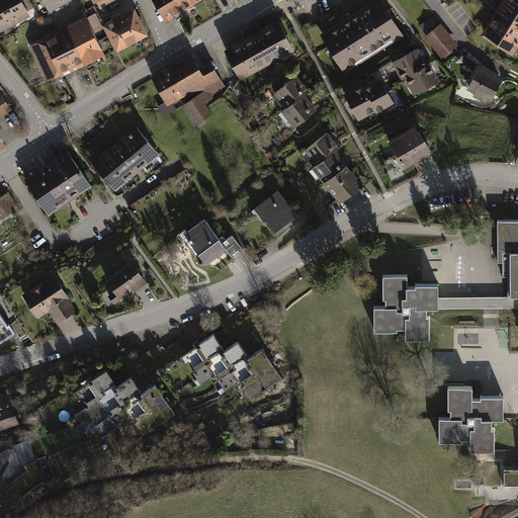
[(1,0),(0,0),(0,25),(12,19),(1,0)]
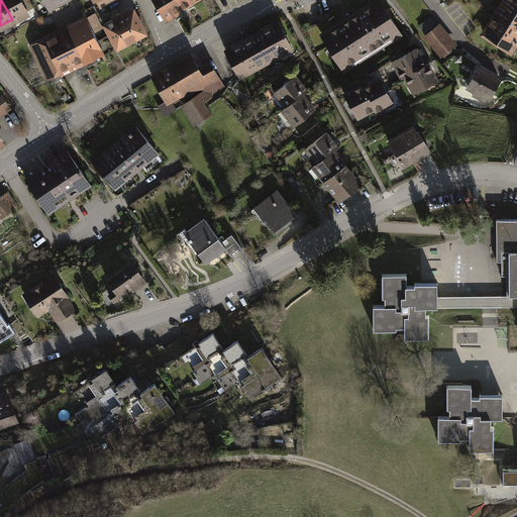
[(20,0),(1,0),(12,19),(26,11),(20,0)]
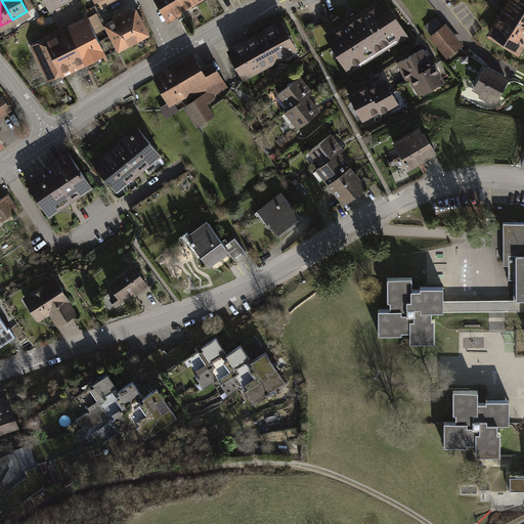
[(43,0),(49,10),(69,0),(43,0)]
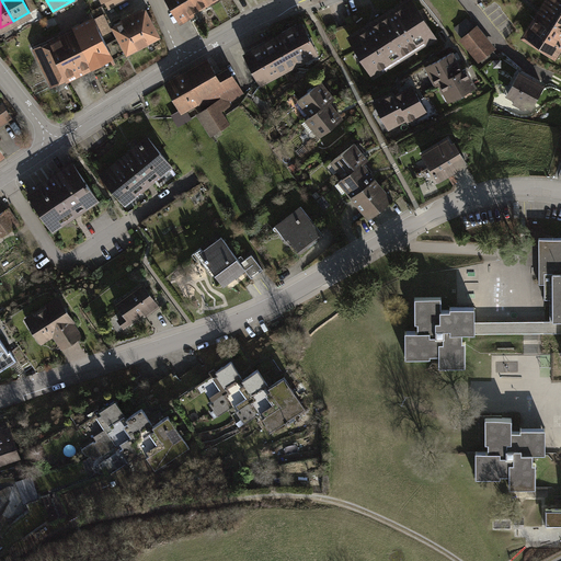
[(209,2),(207,0),(167,0),(179,21),(191,13),(209,2)]
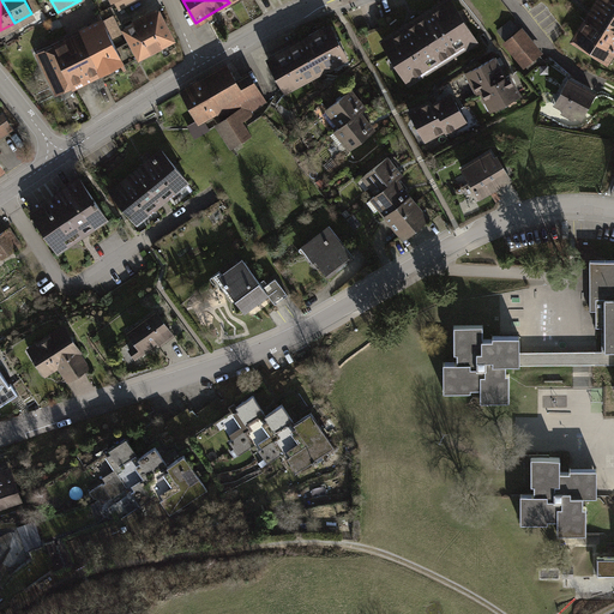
[(613,0),(601,0),(576,40),(607,60),(613,50),(613,49),(613,0)]
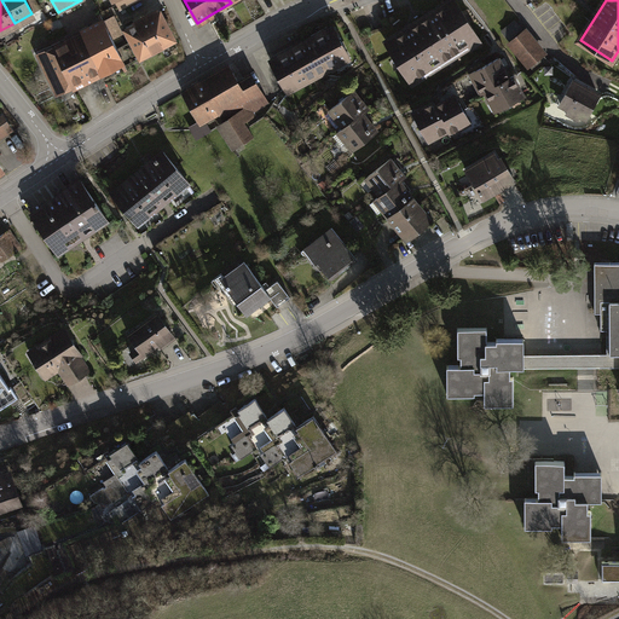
[(453,3),(388,42),(411,79),(476,39),(453,3)]
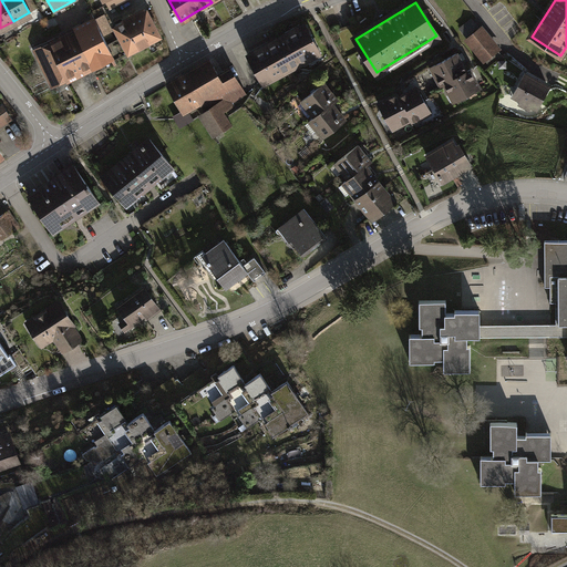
[(146,10),(114,27),(129,54),(161,38),(146,10)]
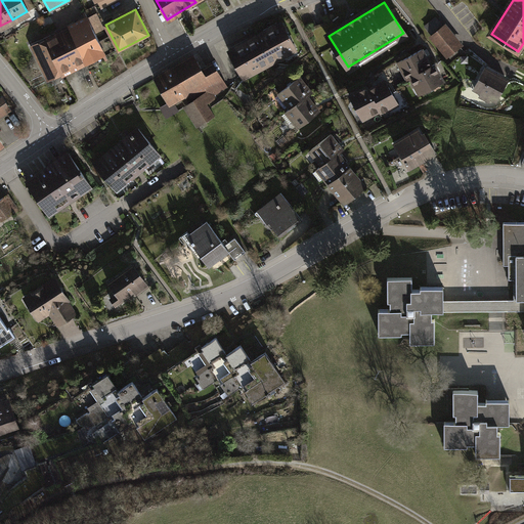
[(96,14),(88,18),(95,33),(103,29),(96,14)]
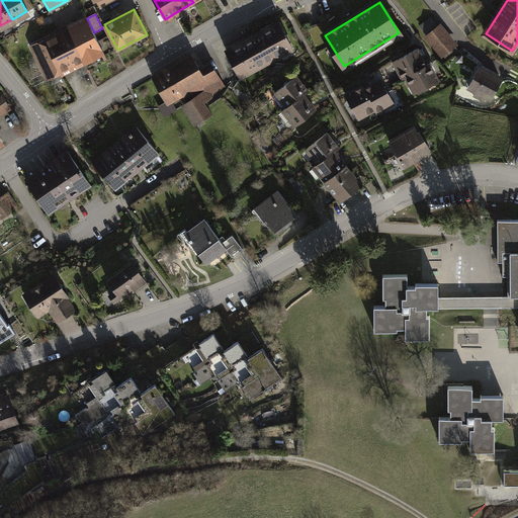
[(87,18),(67,28),(83,62),(103,52),(94,32),(87,18)]
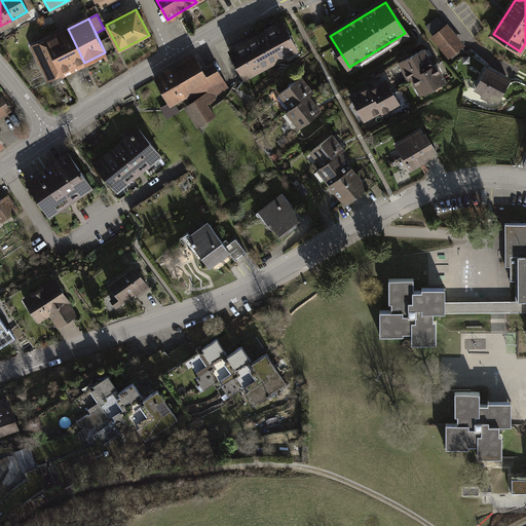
[(447,25),(433,37),(449,57),(463,45),(447,25)]
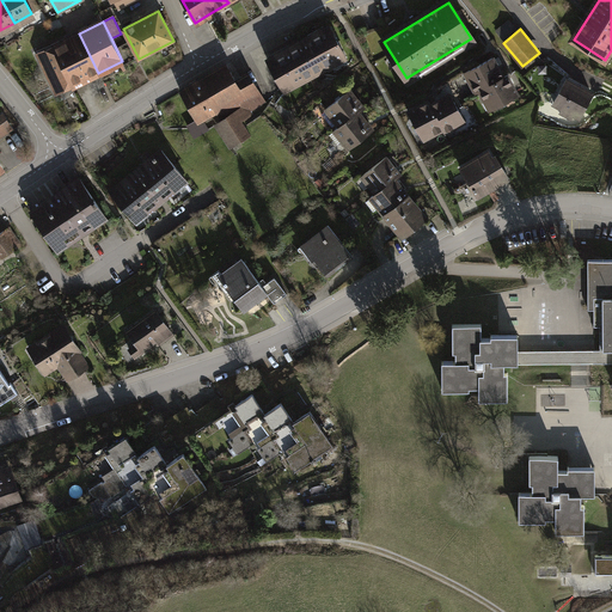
[(306,40),(268,60),(282,89),(303,78),(304,79),(334,63),(336,67),(348,61),(331,30),(308,42),(306,40)]
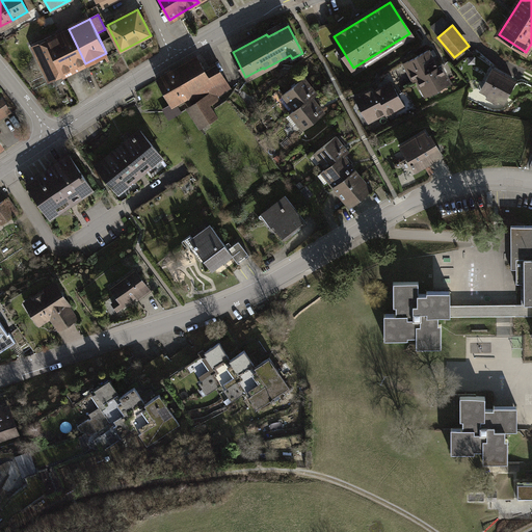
[(69,29),(32,47),(49,81),(85,63),(69,29)]
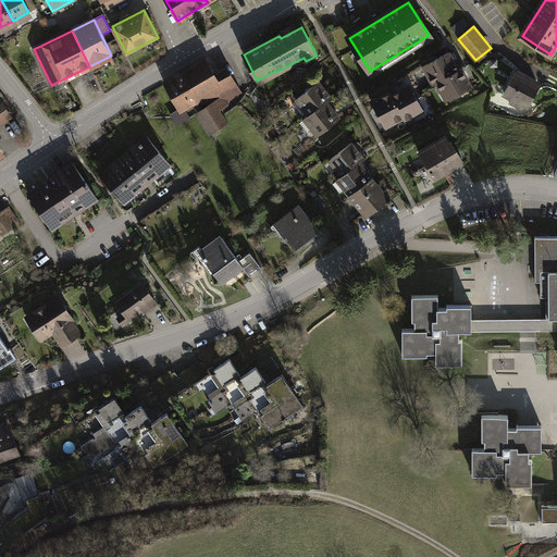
[(449,52),(424,65),(434,84),(438,82),(458,71),(449,52)]
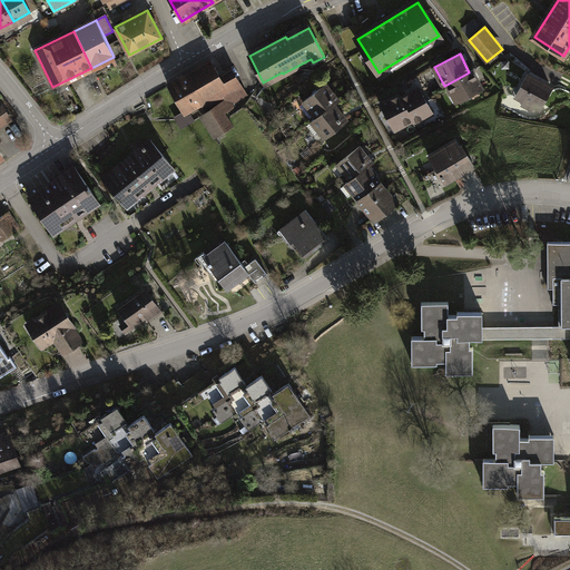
[(210,61),(168,86),(184,111),(204,100),(210,111),(204,115),(217,137),(234,127),(225,112),(239,105),(235,97),(245,90),(233,69),(219,76),(210,61)]
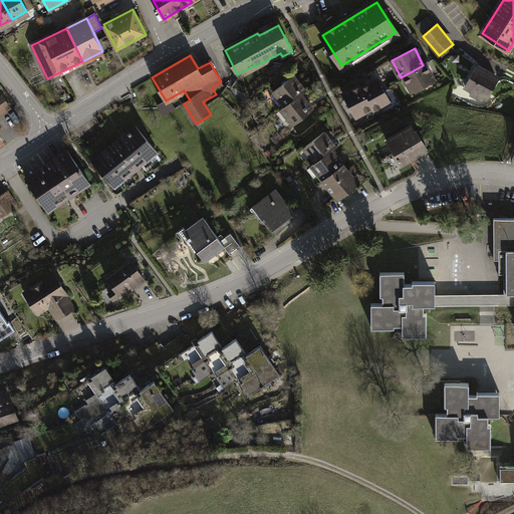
[(423,65),(405,75),(414,91),(435,79),(426,63),(423,65)]
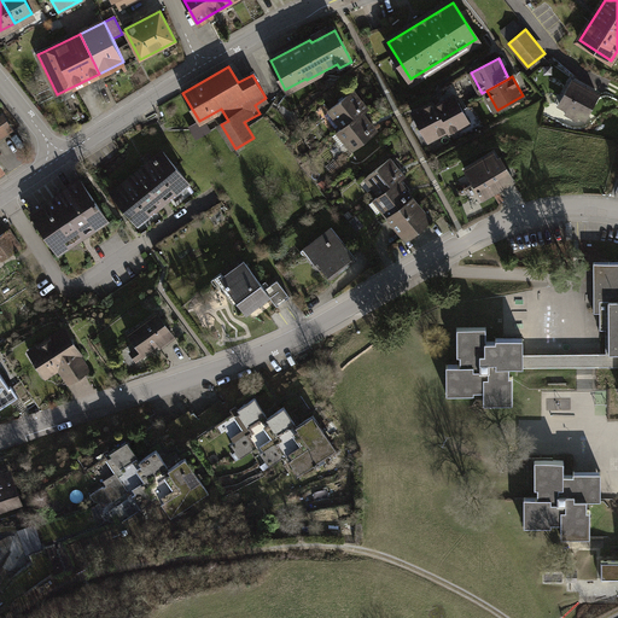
[(573,81),(560,105),(586,120),(599,94),(573,81)]
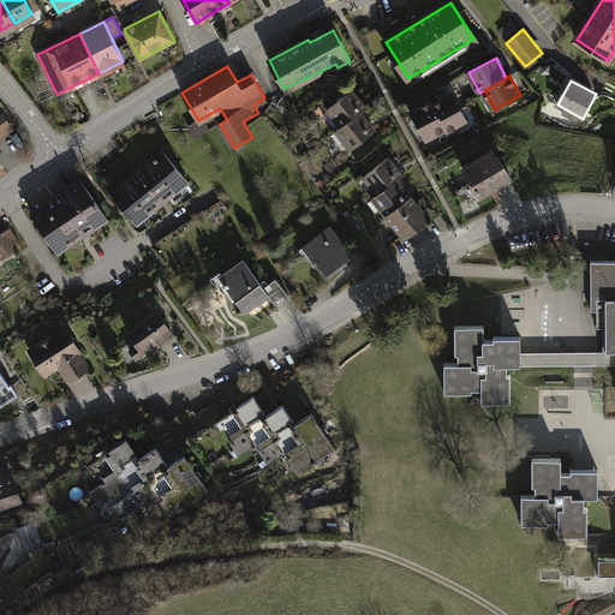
[(327,111),(340,127),(360,112),(366,107),(352,90),(327,111)]
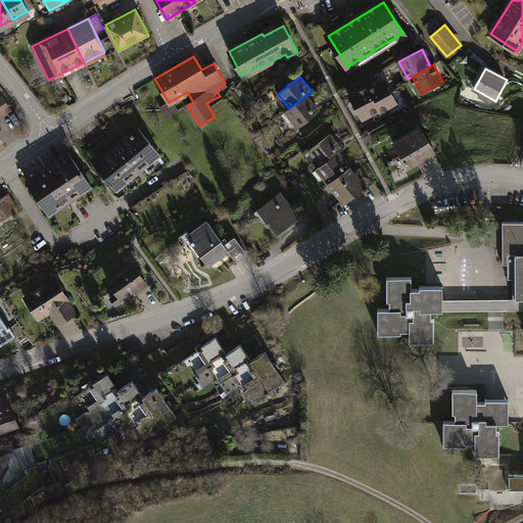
[(386,83),(369,91),(379,110),(381,113),(397,105),(386,83)]
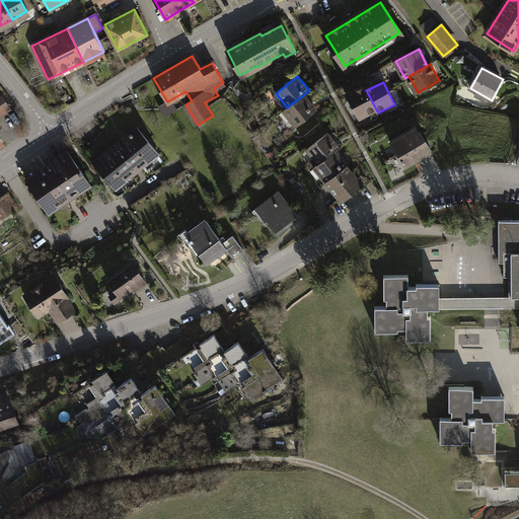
[(365,87),(348,95),(360,119),(376,109),(366,90),(365,87)]
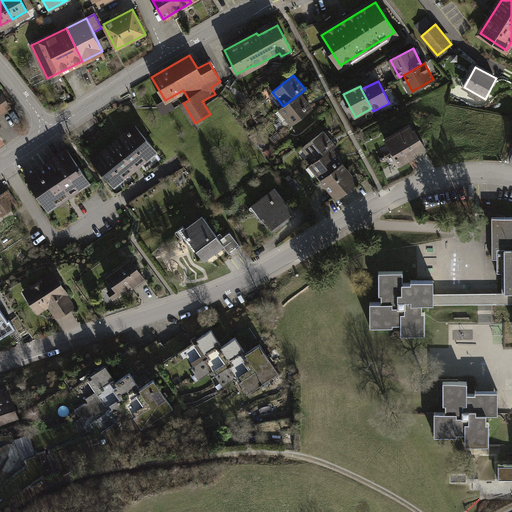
[(312,108),(300,93),(283,106),(279,110),(291,124),(312,108)]
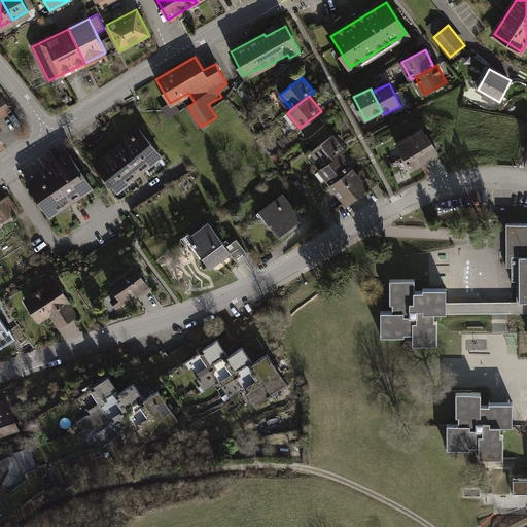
[(3,99),(0,101),(0,114),(1,116),(10,110),(3,99)]
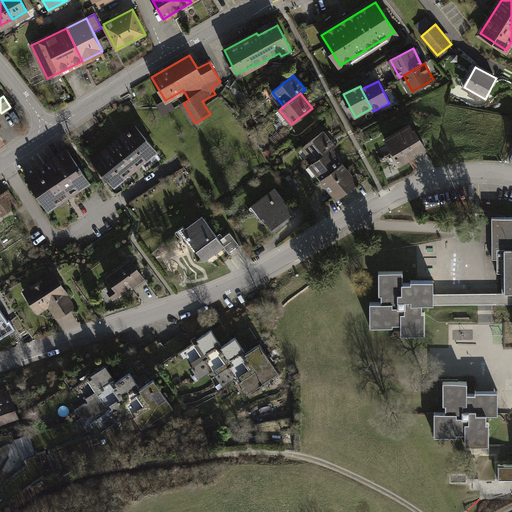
[(135,126),(92,160),(113,186),(156,151),(135,126)]
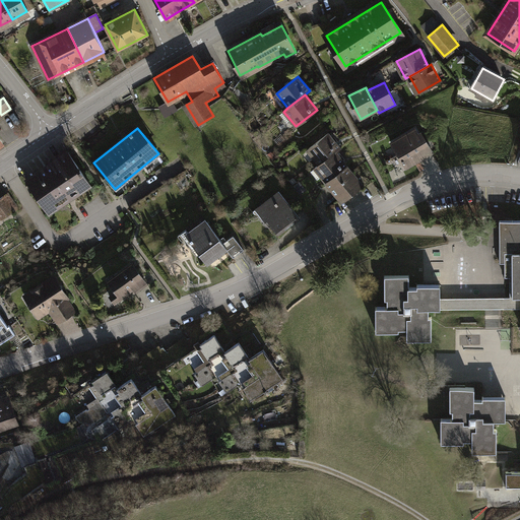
[(415,129),(391,143),(403,164),(430,149),(421,133),(418,134),(415,129)]
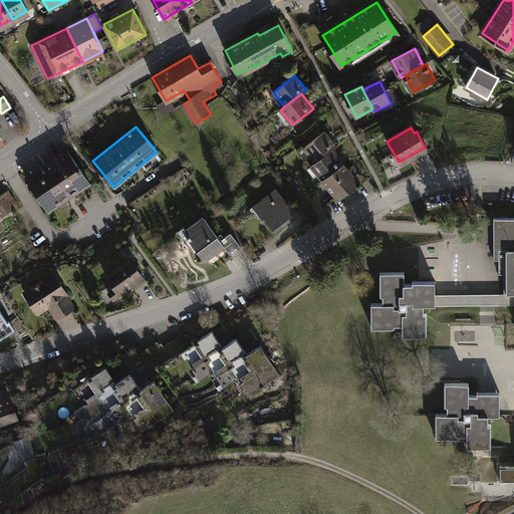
[(305,148),(316,162),(332,149),(336,146),(324,132),(305,148)]
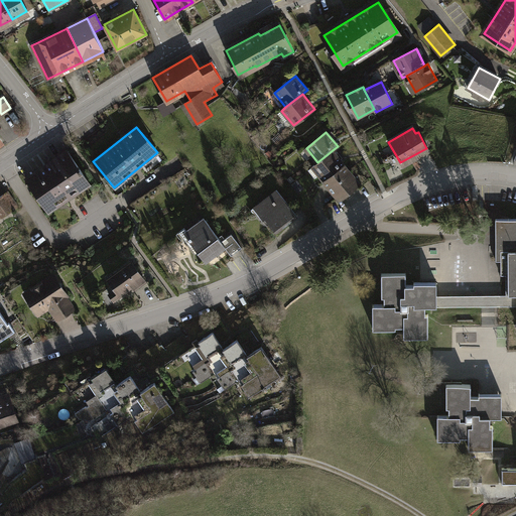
[(312,166),(325,180),(345,164),(346,163),(334,149),(317,162),(312,166)]
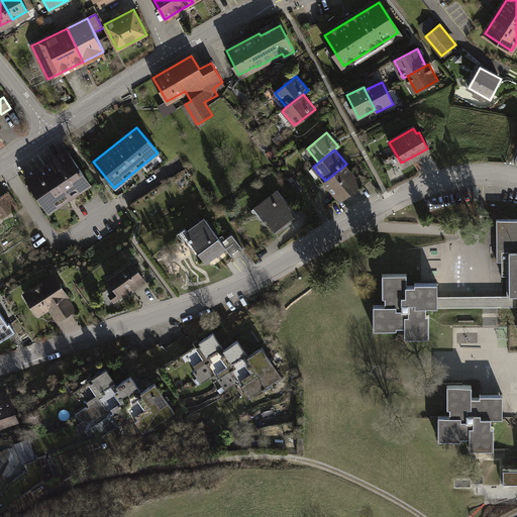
[(68,151),(26,180),(47,212),(90,184),(68,151)]
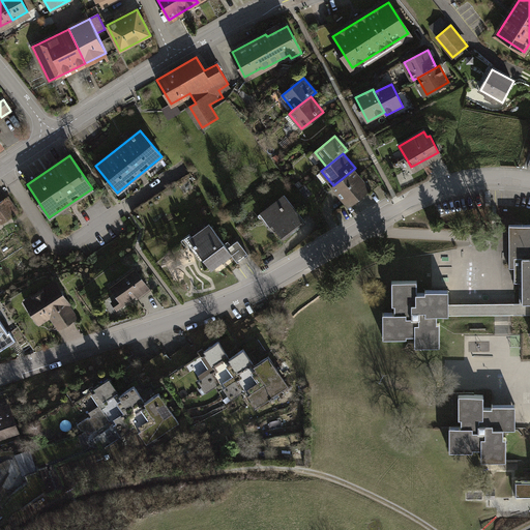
[(333,185),(332,186),(347,205),(369,187),(354,169),(333,185)]
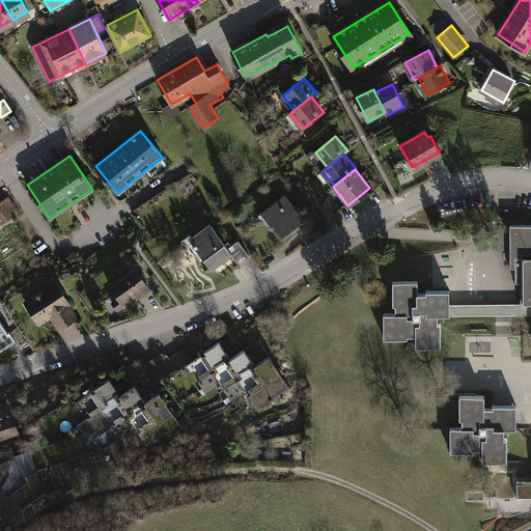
[(283,195),(260,214),(271,227),(273,225),(284,240),(305,223),(283,195)]
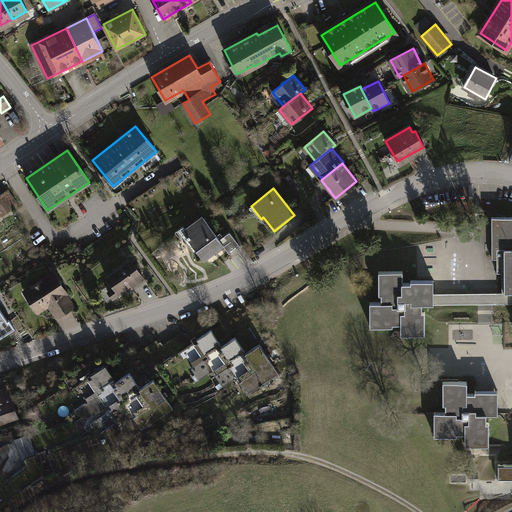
[(18,205),(7,190),(0,194),(0,214),(1,216),(18,205)]
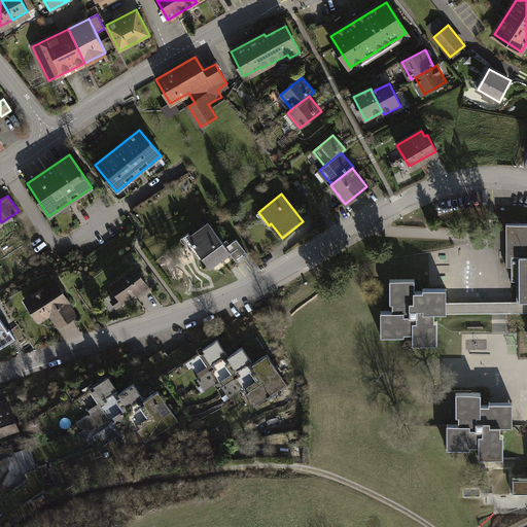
[(209,222),(188,237),(211,269),(232,253),(209,222)]
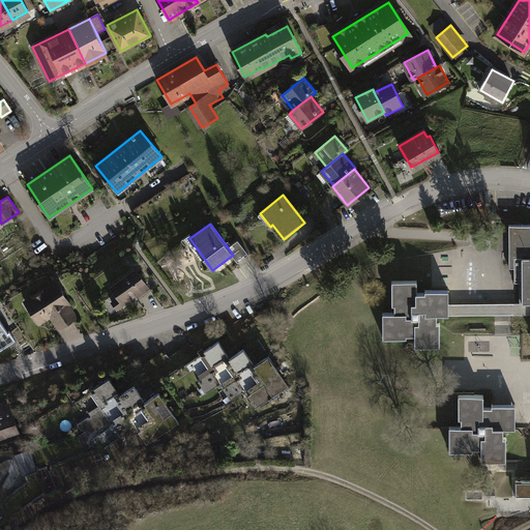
[(522,303),(484,303),(484,315),(529,314),(529,225),(509,225),(509,268),(514,268),(514,283),(522,283),(522,303)]
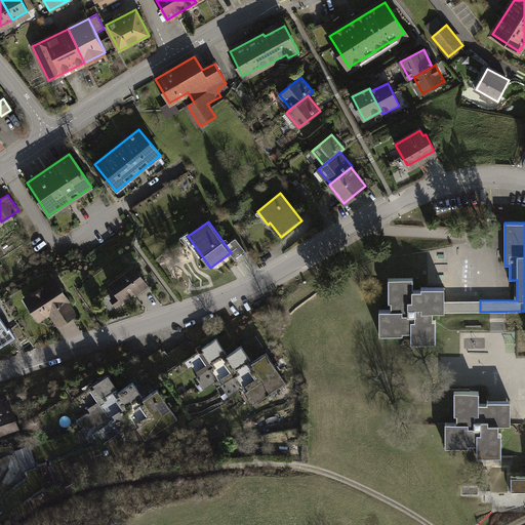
[(246,251),(237,238),(230,243),(239,256),(246,251)]
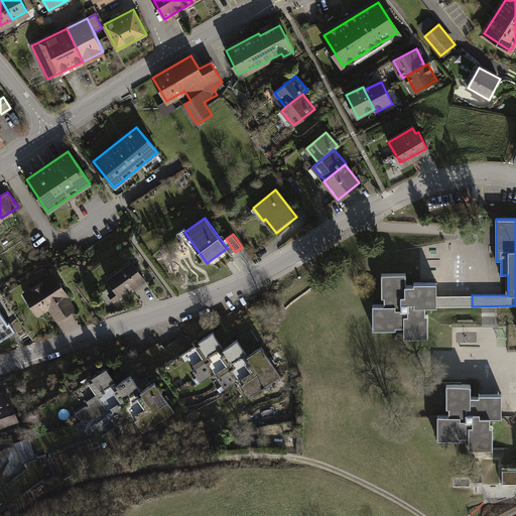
[(131,261),(108,279),(116,289),(110,294),(114,300),(136,284),(138,287),(146,281),(131,261)]
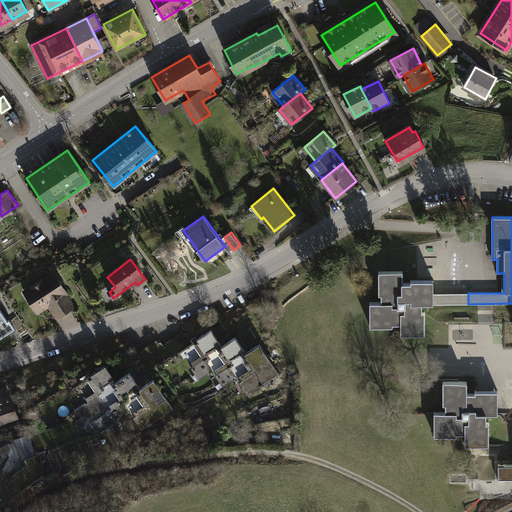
[(422,304),(468,304),(468,293),(434,293),(434,280),(411,280),(411,283),(403,283),(403,271),(379,271),(379,294),(381,294),(381,302),(370,302),(370,326),(393,326),(393,324),(401,324),(401,335),(425,335),(425,312),(422,312),(422,304)]
